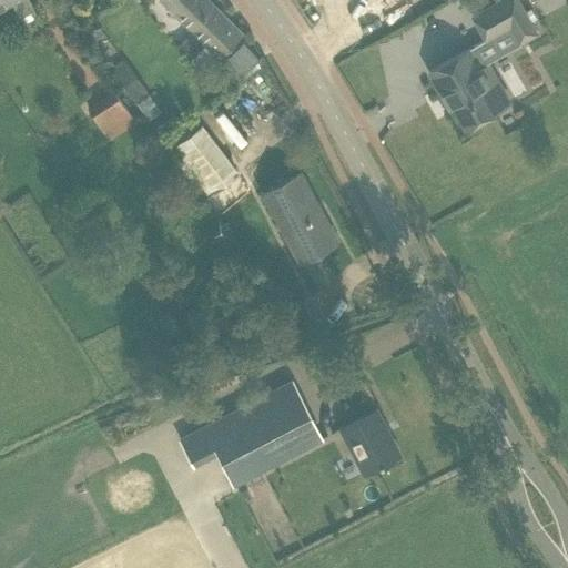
[(0,0),(0,8),(14,1),(21,16),(34,10),(29,0),(0,0)]
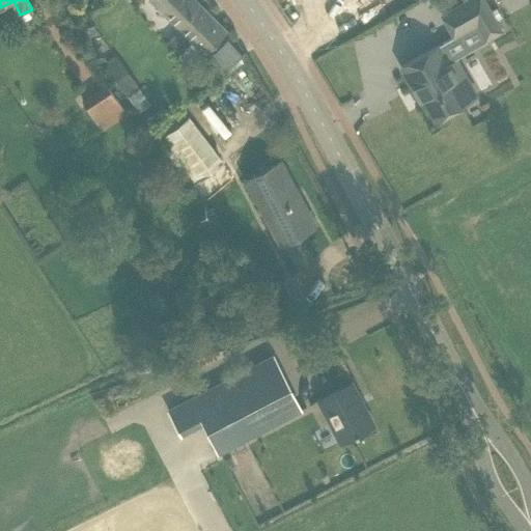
[(148,0),(203,54),(226,31),(195,0),(148,0)]
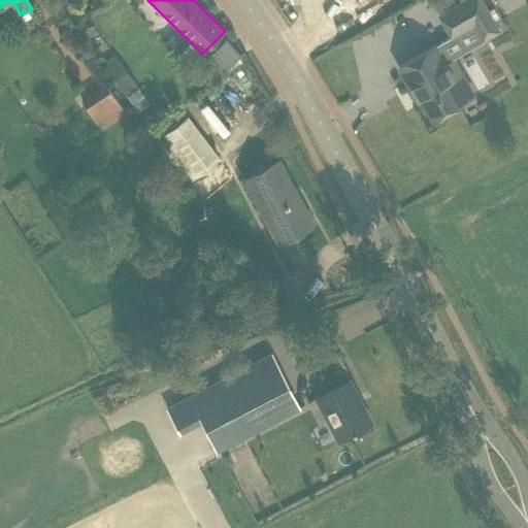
[(482,42),(500,32),(482,0),(461,0),(436,15),(451,40),(473,28),(482,42)]
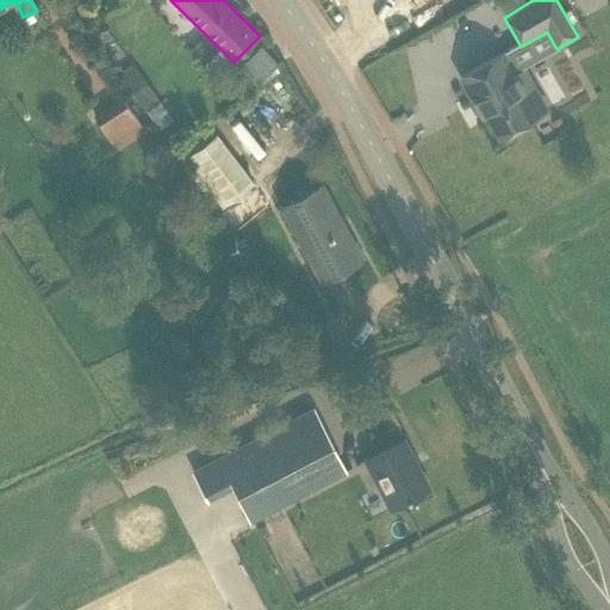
[(254,82),(275,62),(260,47),(238,67),(254,82)]
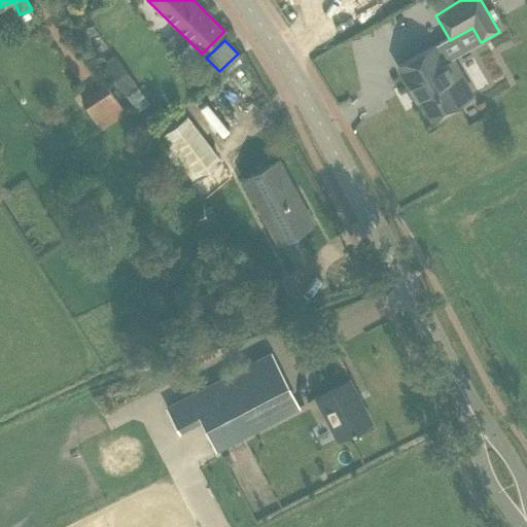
[(453,58),(445,62),(434,44),(397,66),(418,101),(421,100),(431,117),(473,94),(453,58)]
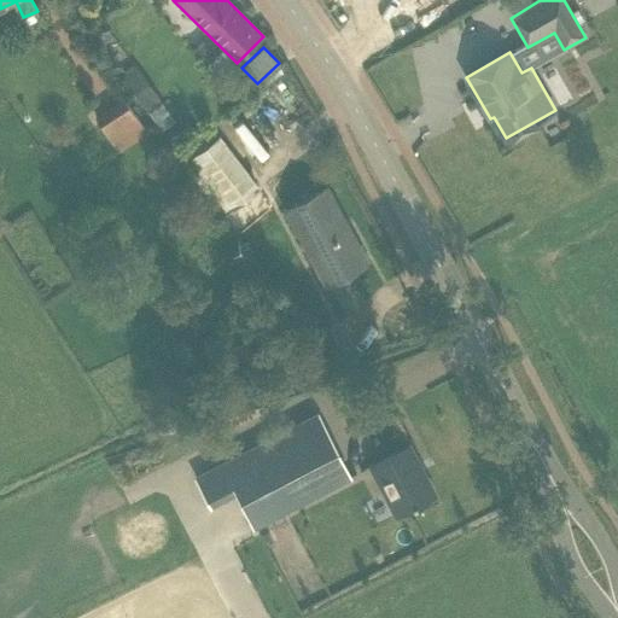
[(146,112),(161,101),(134,63),(118,74),(146,112)]
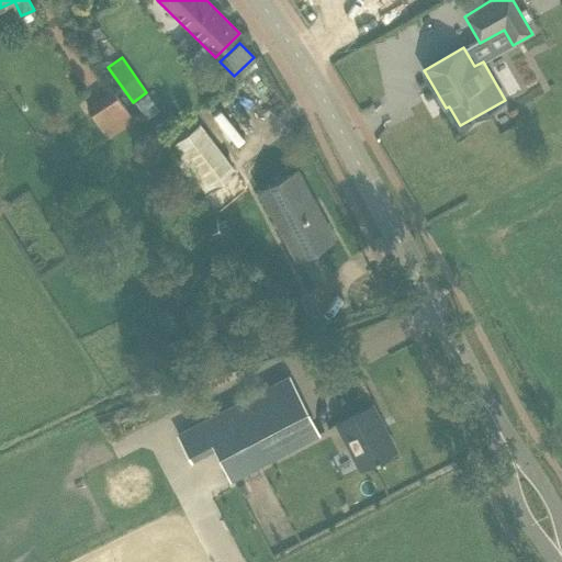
[(108,139),(133,121),(112,91),(86,109),(108,139)]
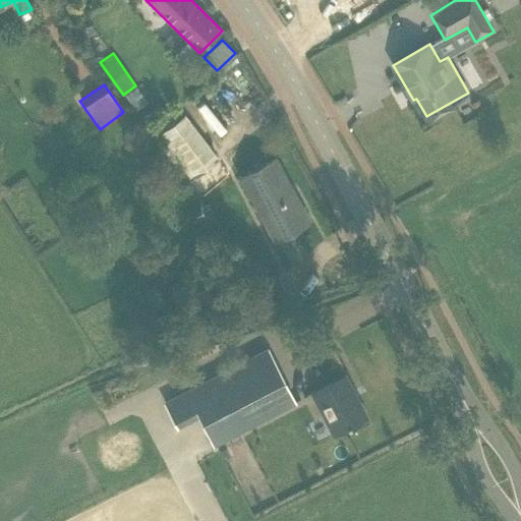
[(186,182),(217,159),(184,117),(155,140),(186,182)]
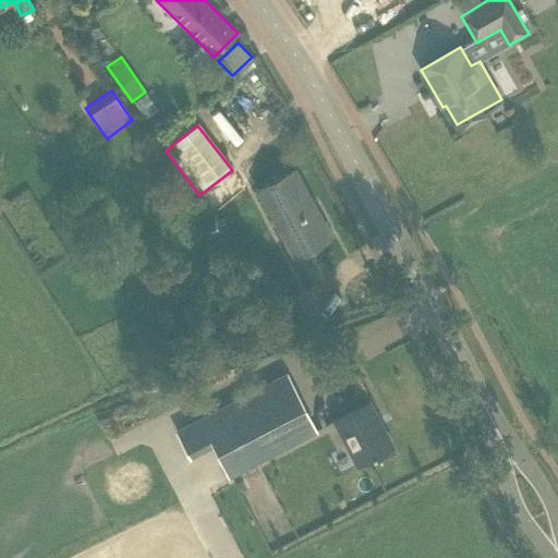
[(294,254),(328,235),(293,170),(266,185),(288,225),(280,229),(294,254)]
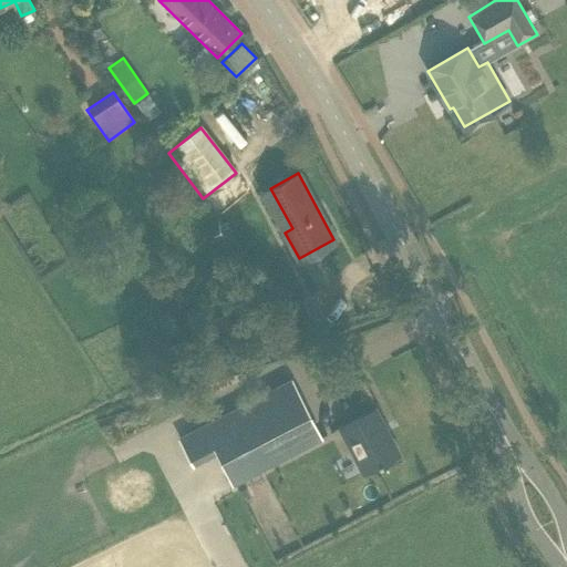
[(105,274),(101,264),(89,269),(93,279),(105,274)]
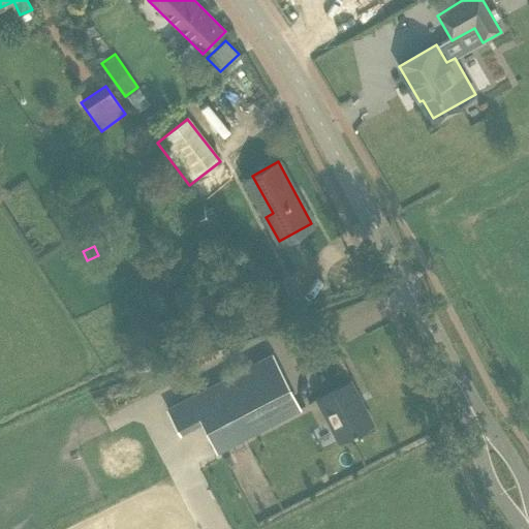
[(282,308),(293,301),(284,285),(272,292),(282,308)]
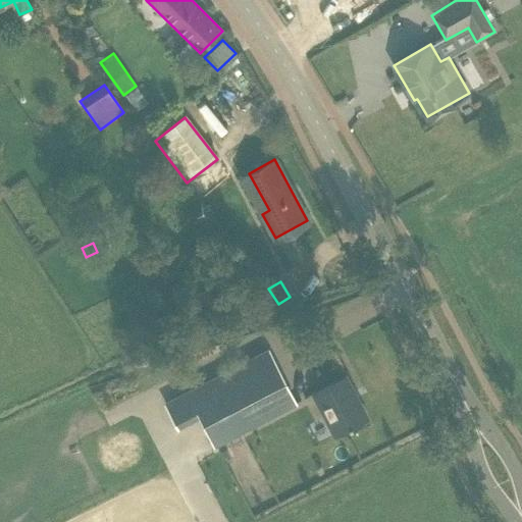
[(214,446),(292,405),(264,353),(164,405),(177,430),(200,418),(214,446)]
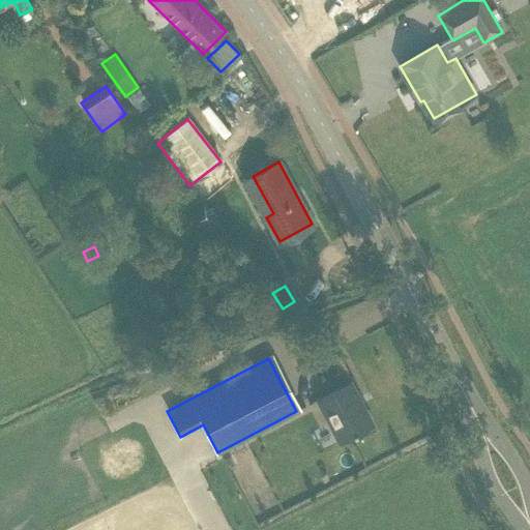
[(354,400),(358,399),(350,382),(314,401),(335,443),(369,427),(354,400)]
